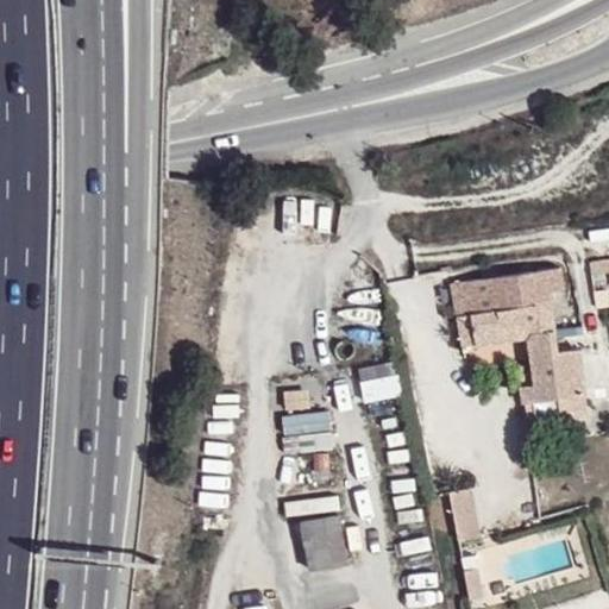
[(608,262),(590,265),(594,295),(608,293),(608,262)]
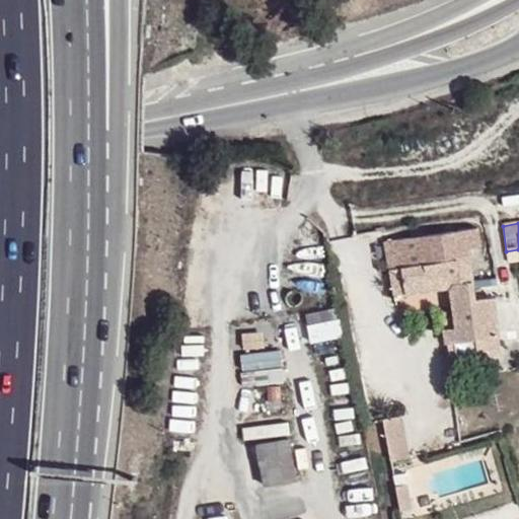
[(461,343),(500,339),(495,299),(474,302),(467,249),(480,247),(477,230),(386,241),(393,296),(450,287),(456,327),(444,330),(446,345),(461,343)]
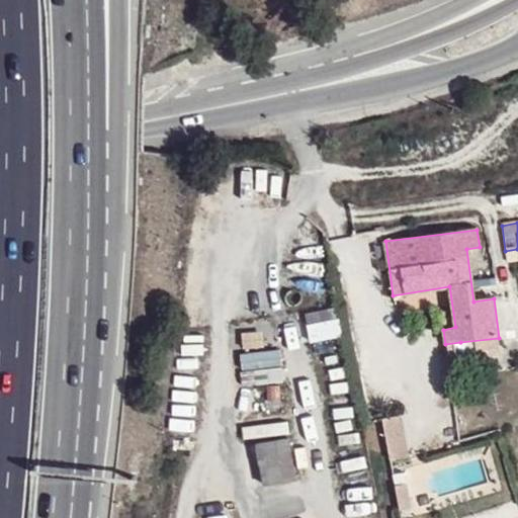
[(501,350),(499,338),(460,342),(462,356),(501,350)]
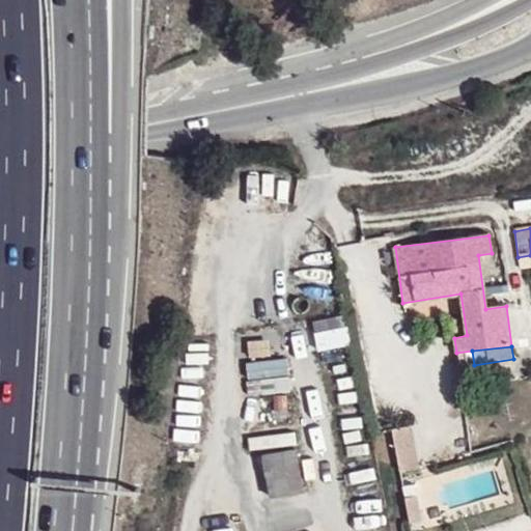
[(251,389),(288,386),(286,359),(249,362),(251,389)]
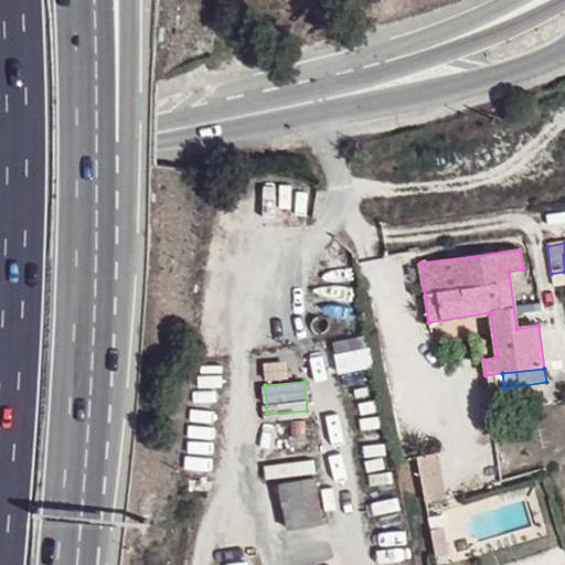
[(439,454),(419,457),(428,502),(448,499),(439,454)]
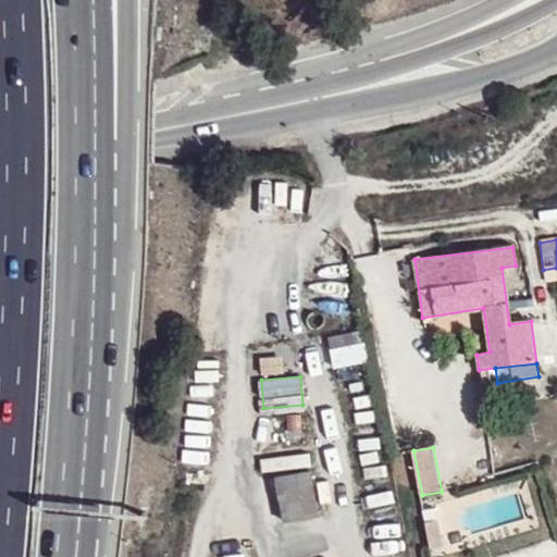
[(281,516),(317,511),(309,448),(272,454),(281,516)]
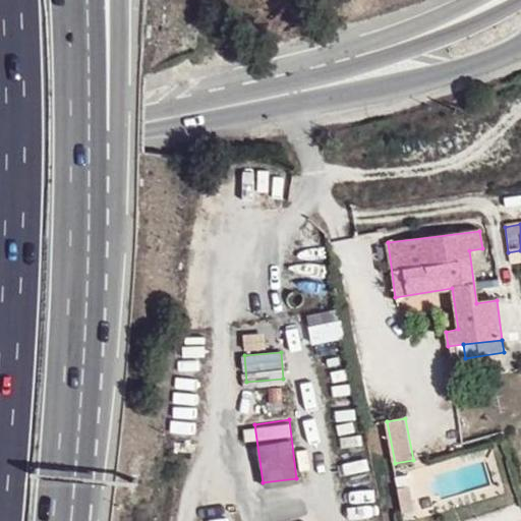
[(411,486),(398,489),(402,513),(415,512),(411,486)]
